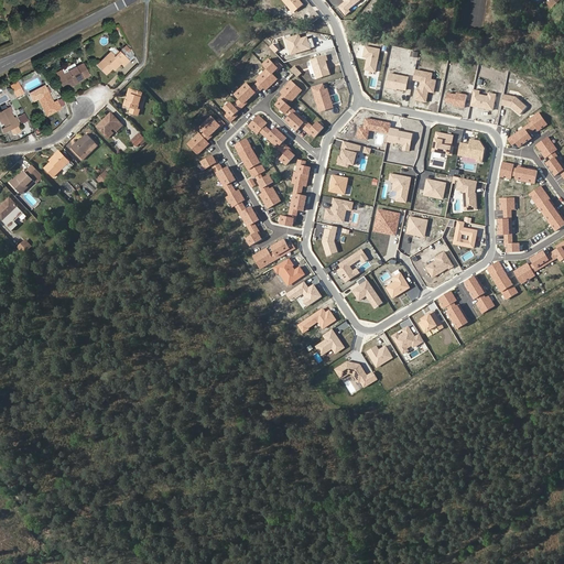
[(300,0),(283,0),(293,12),(303,3),(300,0)]
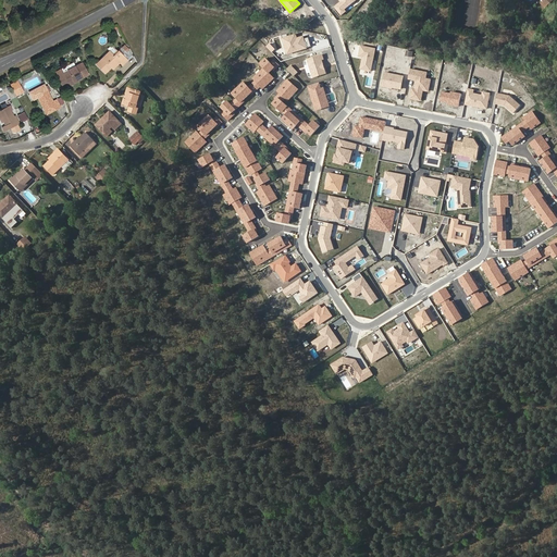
[(355,0),(339,0),(341,0),(334,4),(339,12),(355,0)]
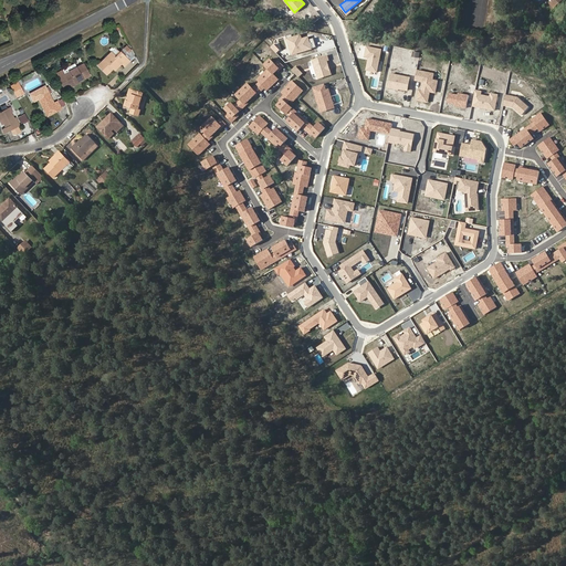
[(302,32),(287,37),(293,55),(314,48),(310,34),(303,37),(302,32)]
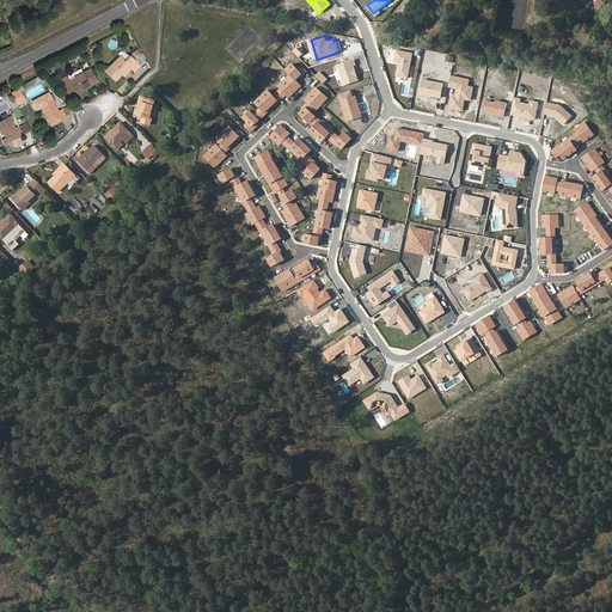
[(138,48),(130,54),(135,59),(142,53),(138,48)]
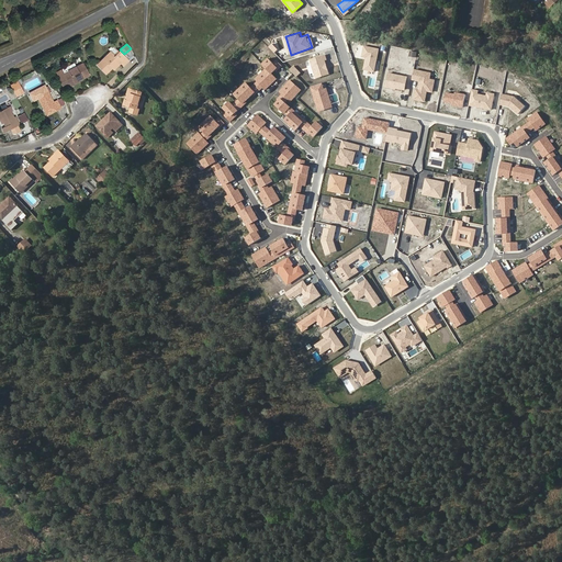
[(379,49),(364,47),(362,56),(366,57),(363,69),(375,72),(379,49)]
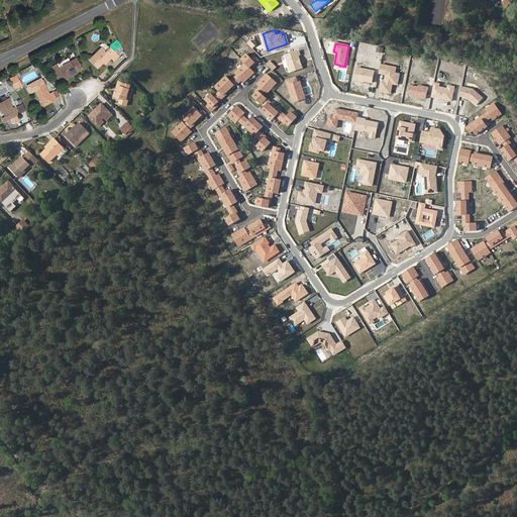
[(104,48),(102,45),(89,58),(97,66),(102,62),(105,59),(107,61),(111,57),(112,58),(117,54),(109,44),(108,45),(104,48)]
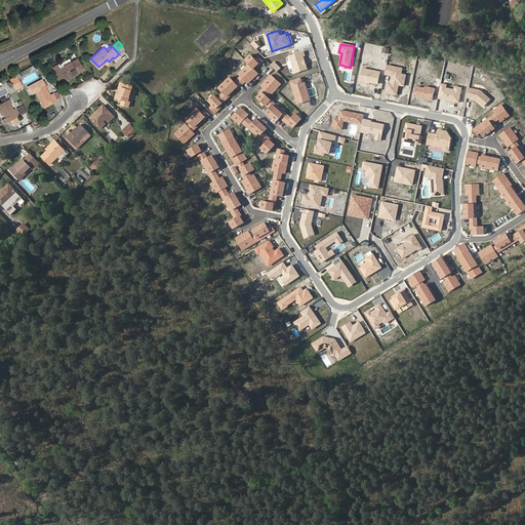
[(304,49),(290,54),(295,73),(310,69),(304,49)]
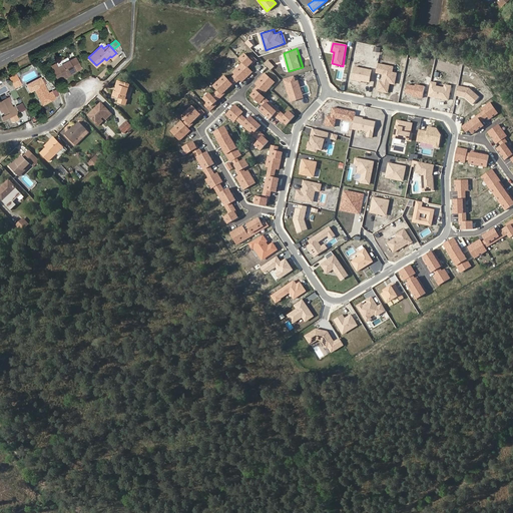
[(259,61),(251,54),(203,105),(211,112),(259,61)]
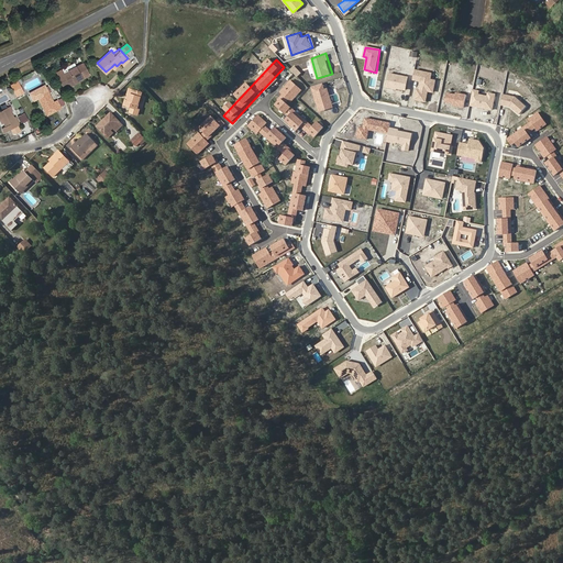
[(62,67),(54,72),(64,90),(72,86),(72,84),(78,80),(78,78),(81,76),(85,77),(88,75),(81,62),(64,72),(62,67)]
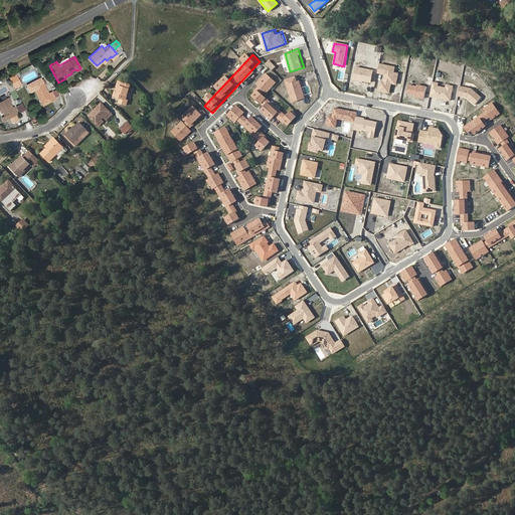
[(395,65),(380,61),(378,71),(382,72),(379,90),(390,93),(392,82),(397,83),(399,71),(394,70),(395,65)]
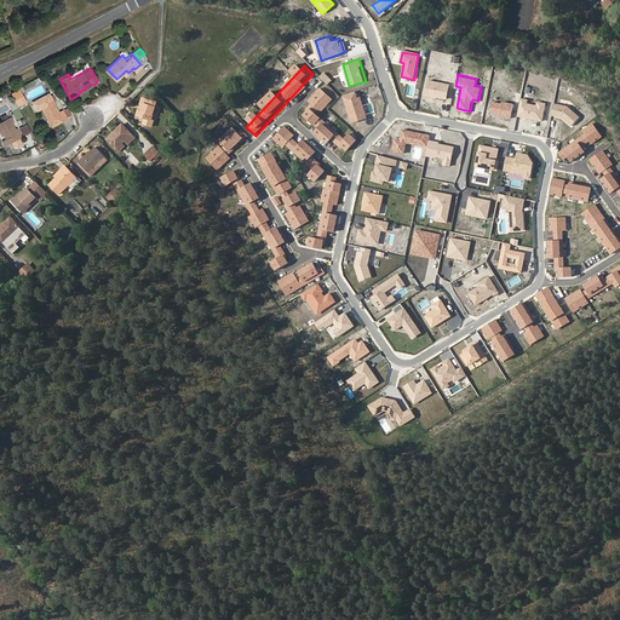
[(449,85),(428,81),(425,97),(447,101),(449,85)]
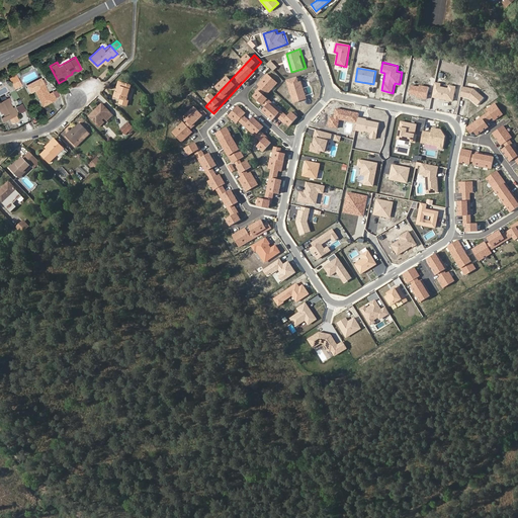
[(19,80),(16,75),(9,78),(12,84),(19,80)]
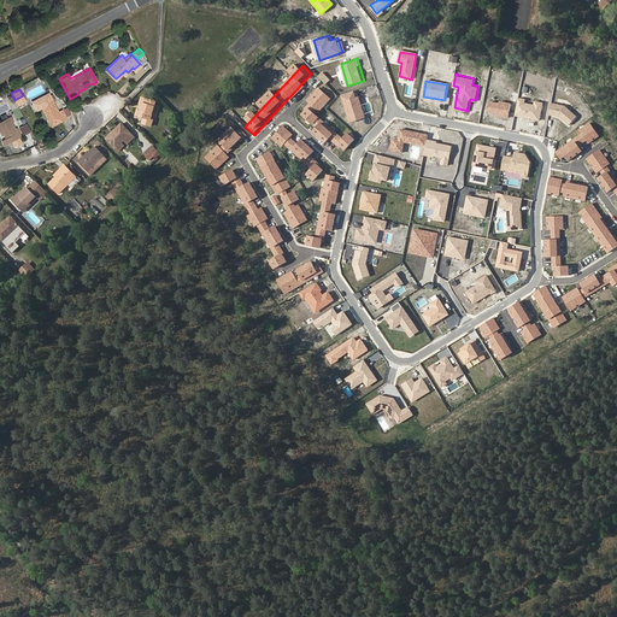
[(330,100),(317,89),(305,104),(309,107),(300,117),(316,130),(315,133),(327,144),(330,140),(345,152),(356,140),(347,133),(342,139),(316,116),(330,100)]
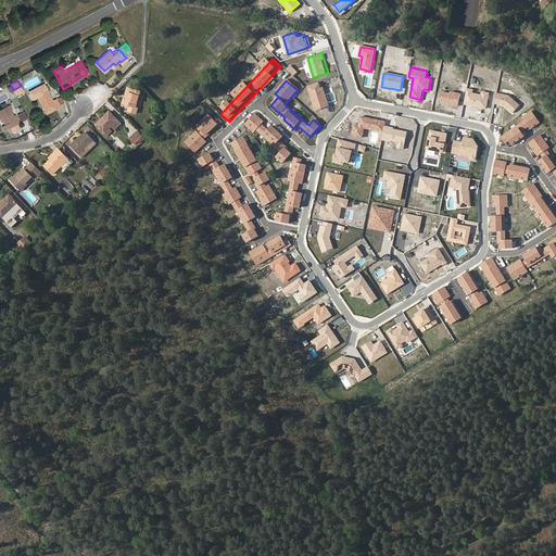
[(321,81),(307,87),(315,112),(330,108),(321,81)]
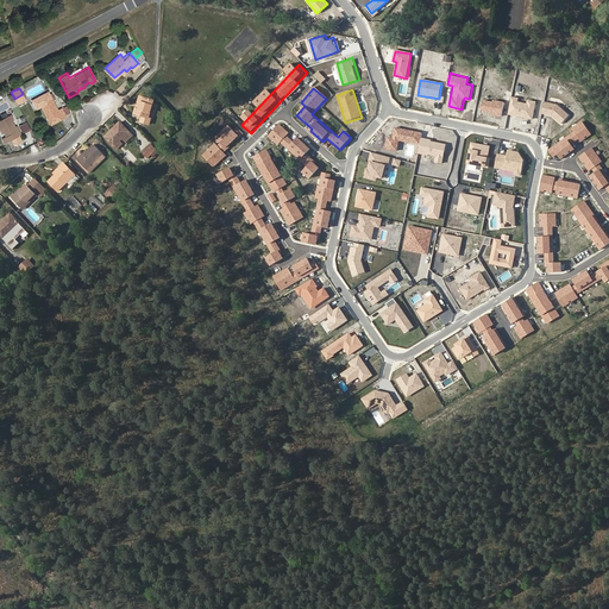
[(58,108),(48,90),(31,100),(36,108),(41,106),(45,114),(48,113),(52,120),(61,115),(62,118),(67,115),(62,107),(58,108)]
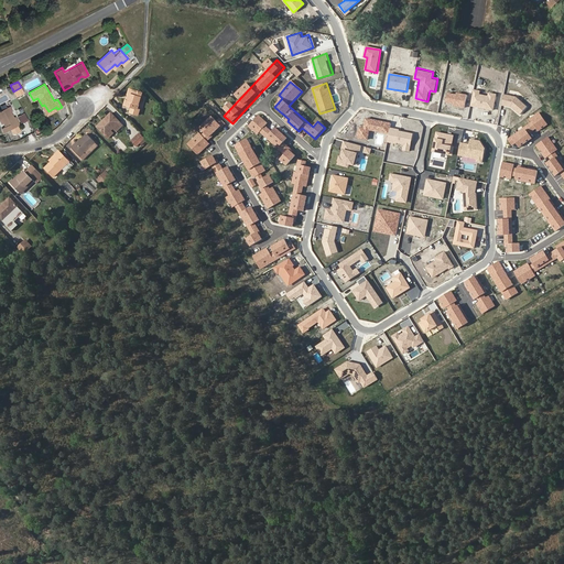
[(131,89),(128,100),(125,99),(123,105),(130,106),(129,111),(138,114),(139,108),(137,107),(141,93),(131,89)]
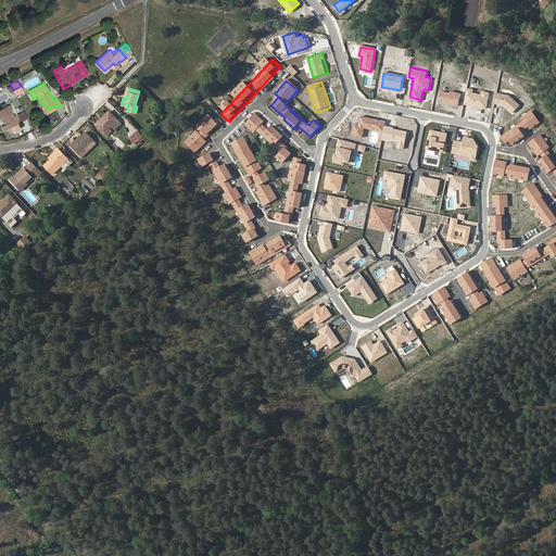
[(490,93),(466,89),(464,104),(487,109),(490,93)]
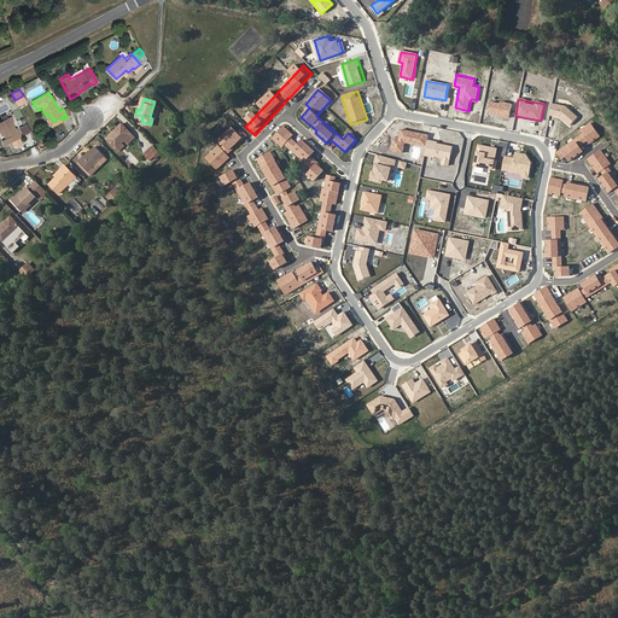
[(558,104),(552,103),(548,116),(560,118),(570,127),(577,117),(570,111),(575,106),(569,101),(559,99),(558,104)]
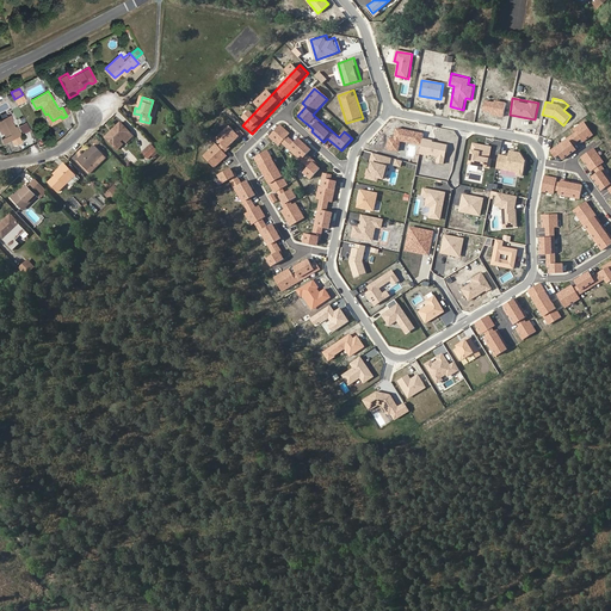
[(505,103),(486,99),(483,110),(503,113),(505,103)]
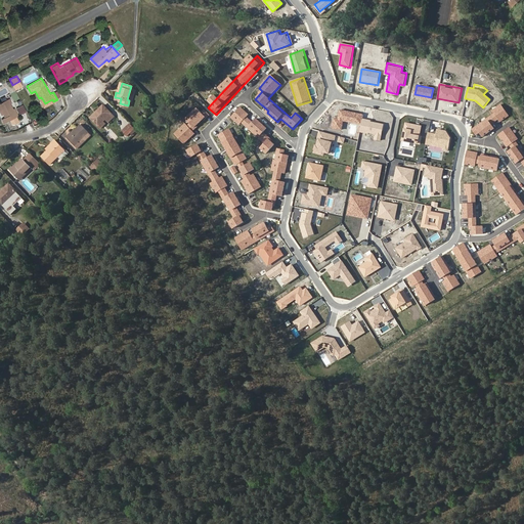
[(39,98),(44,107),(53,101),(52,99),(45,103),(41,97),(39,98)]
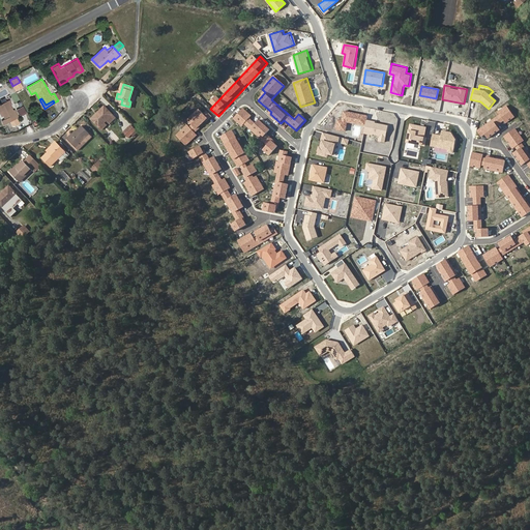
[(9,105),(6,99),(0,102),(0,110),(2,115),(4,118),(2,119),(4,123),(17,117),(11,110),(9,105)]
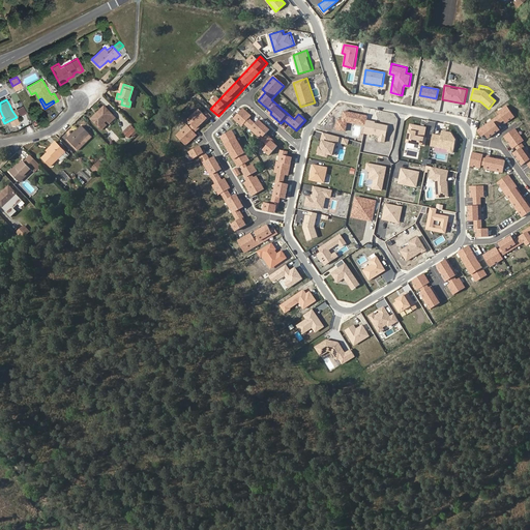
[(17,109),(20,116),(27,113),(23,106),(17,109)]
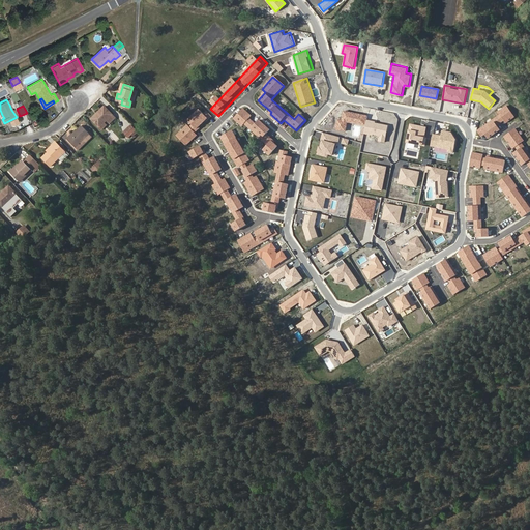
[(97,112),(98,114),(91,120),(97,126),(104,122),(105,121),(108,124),(115,118),(104,106),(97,112)]
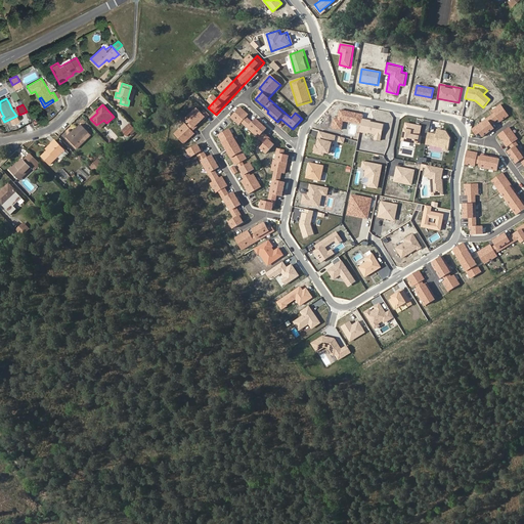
[(482,137),(493,129),(490,125),(497,120),(499,123),(508,117),(499,105),(491,112),(493,115),(471,130),(475,136),(479,133),(482,137)]
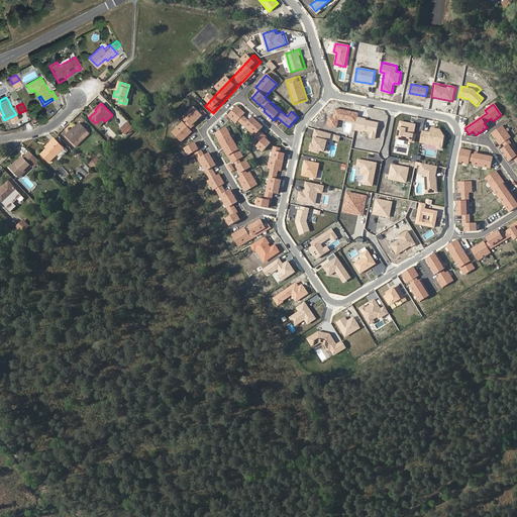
[(209,115),(199,105),(172,132),(182,142),(209,115)]
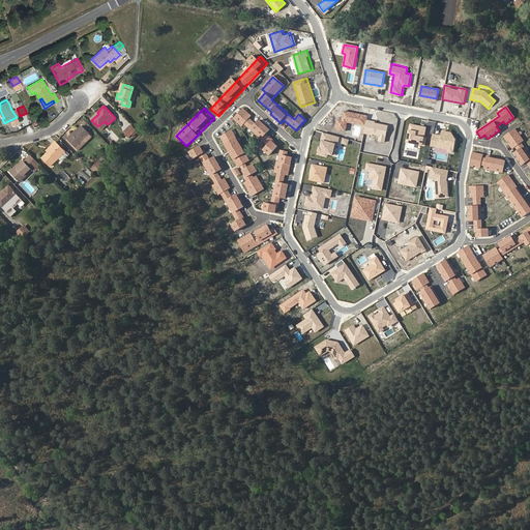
[(243,109),(235,119),(267,146),(262,151),(269,156),(280,144),(268,135),(270,131),(243,109)]
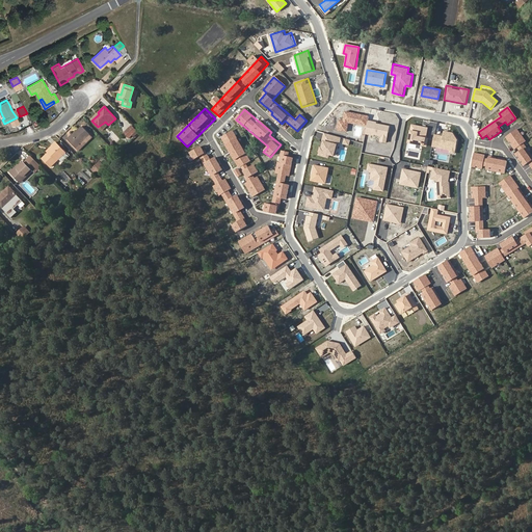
[(98,112),(90,118),(91,121),(99,114),(98,112)]
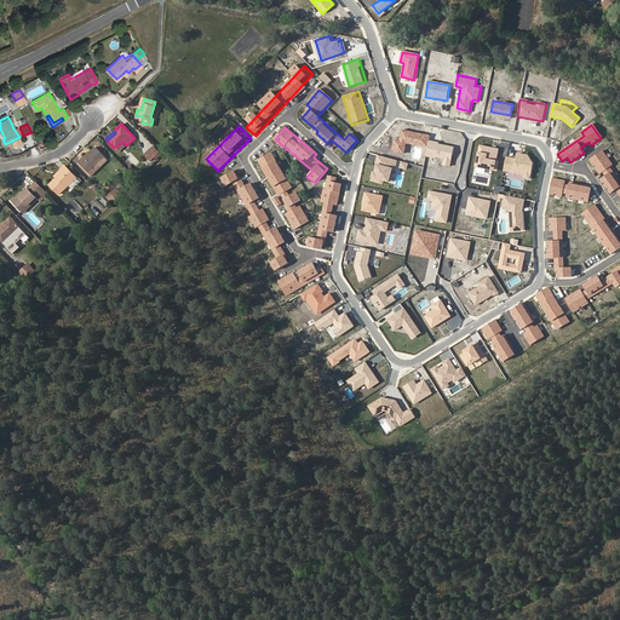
[(414,145),(426,148),(428,142),(429,137),(401,131),(400,142),(395,141),(392,153),(403,154),(406,144),(407,144),(408,143),(414,144),(414,145)]
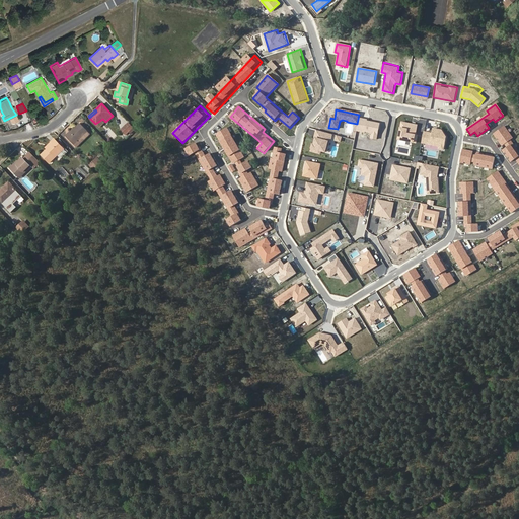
[(370,139),(376,140),(379,124),(366,122),(366,121),(358,119),(357,124),(356,131),(364,133),(364,132),(371,133),(370,139)]
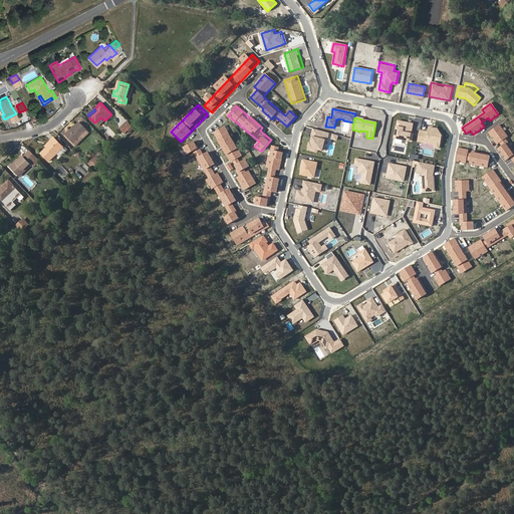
[(121,125),(118,129),(122,132),(130,124),(125,119),(120,124),(121,125)]
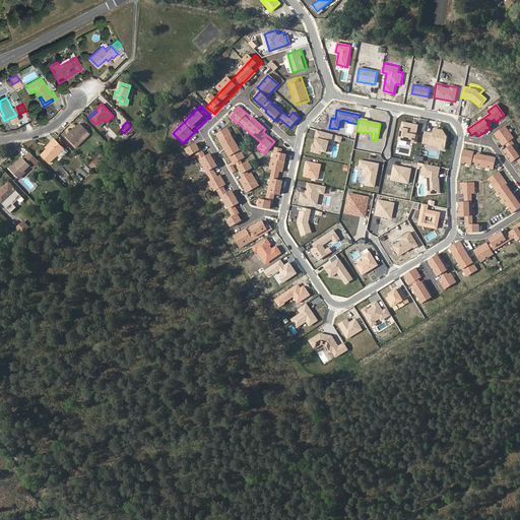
[(418,125),(402,122),(398,139),(416,142),(417,136),(416,135),(418,125)]
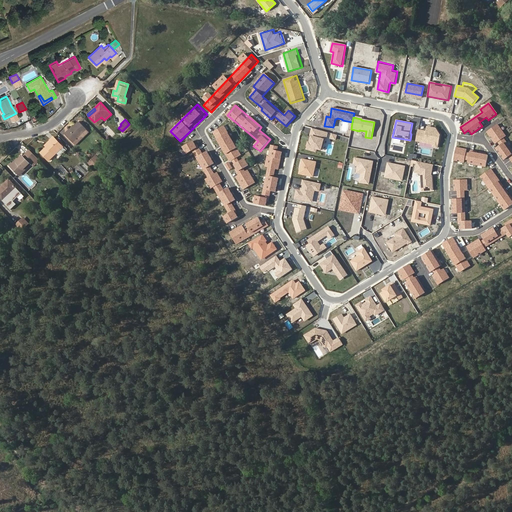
[(69,130),(68,129),(63,134),(71,142),(85,128),(79,121),(74,126),(69,130)]
